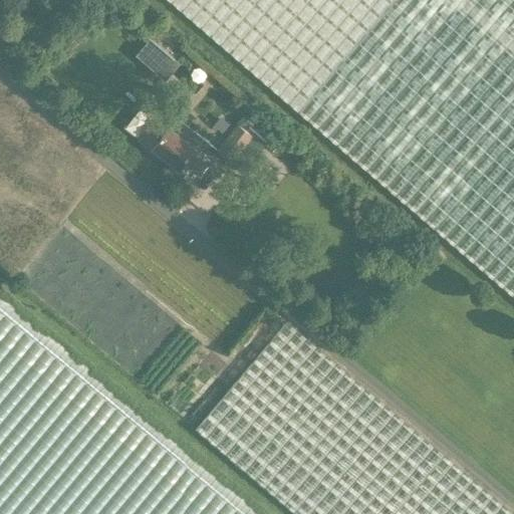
[(513,0),(167,0),(513,300),(513,0)]
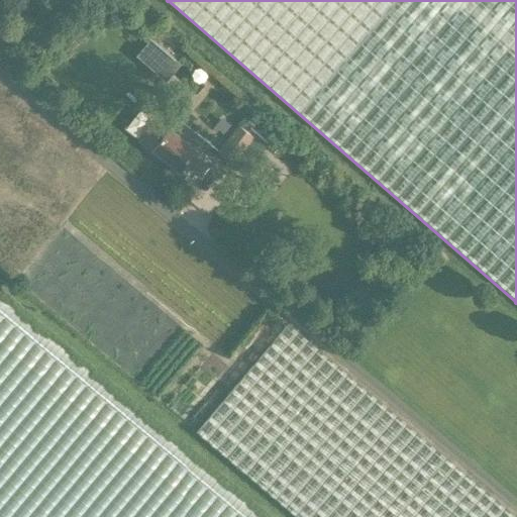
[(151,38),(137,57),(168,83),(183,65),(151,38)]
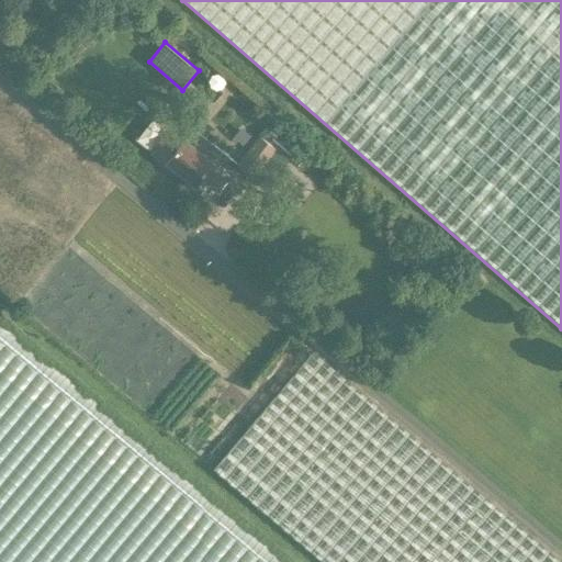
[(193,131),(184,142),(170,131),(154,152),(195,186),(201,180),(217,193),(229,179),(213,165),(214,164),(213,163),(221,153),(193,131)]
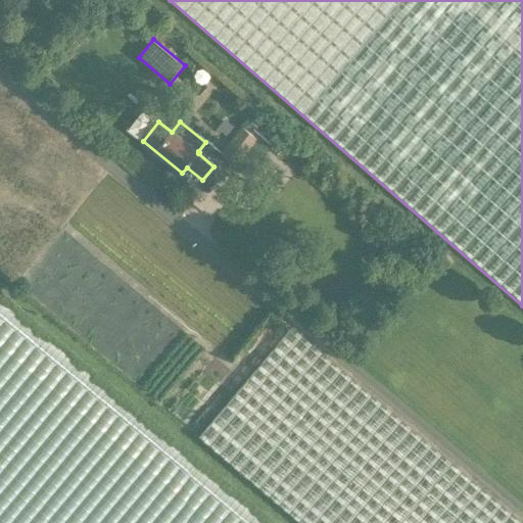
[(256,139),(241,128),(221,153),(237,164),(256,139)]
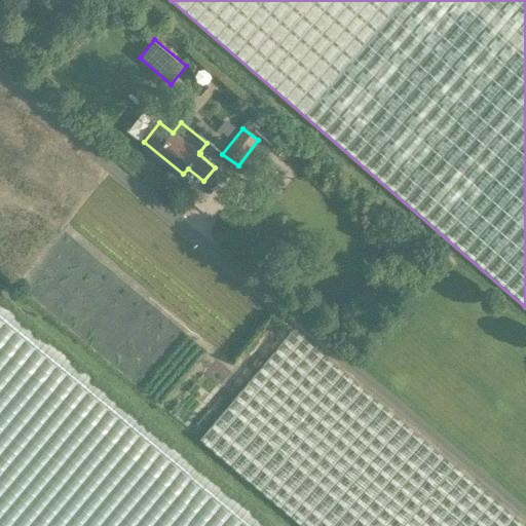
[(525,525),(446,458),(294,330),(200,439),(302,525),(525,525)]
